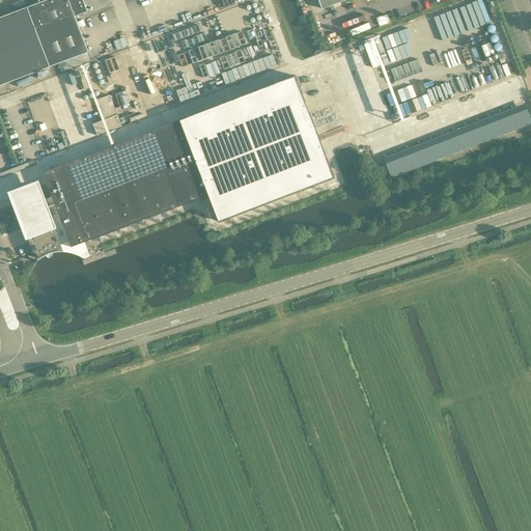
[(28,7),(27,7),(50,67),(58,64),(87,53),(88,52),(78,23),(75,17),(87,11),(83,0),(38,0),(39,2),(38,3),(28,7)]
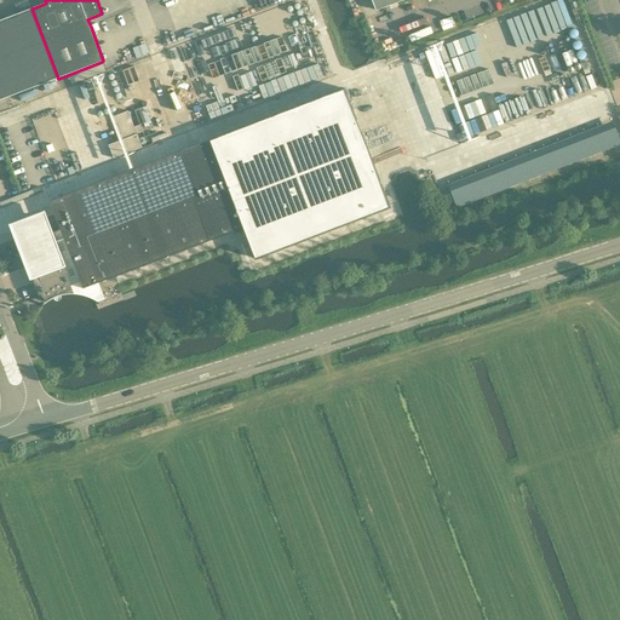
[(372,0),(377,10),(402,0),(372,0)]
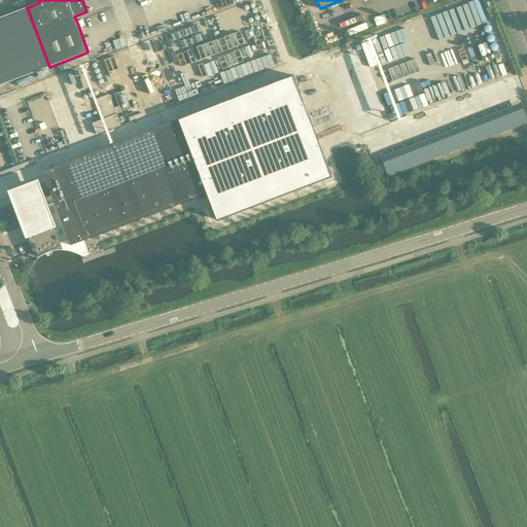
[(0,85),(49,67),(27,7),(0,16),(0,85)]
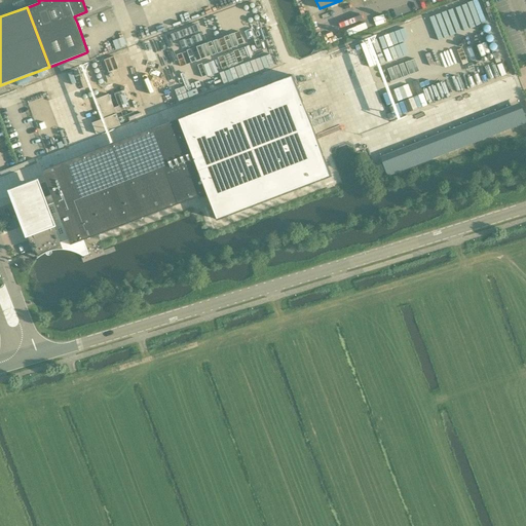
[(35,177),(9,187),(19,213),(34,251),(35,251),(39,256),(35,260),(36,261),(37,260),(38,259),(39,258),(40,257),(41,257),(42,256),(43,255),(44,255),(45,254),(46,253),(46,254),(47,254),(47,255),(48,255),(48,256),(49,256),(50,256),(50,255),(51,255),(52,254),(52,253),(52,252),(52,251),(53,251),(55,250),(58,250),(59,250),(62,250),(64,250),(68,250),(72,250),(75,252),(79,253),(83,255),(87,254),(82,240),(207,192),(218,220),(332,176),(293,74),(179,118),(42,171),(51,195),(44,198),(35,177)]
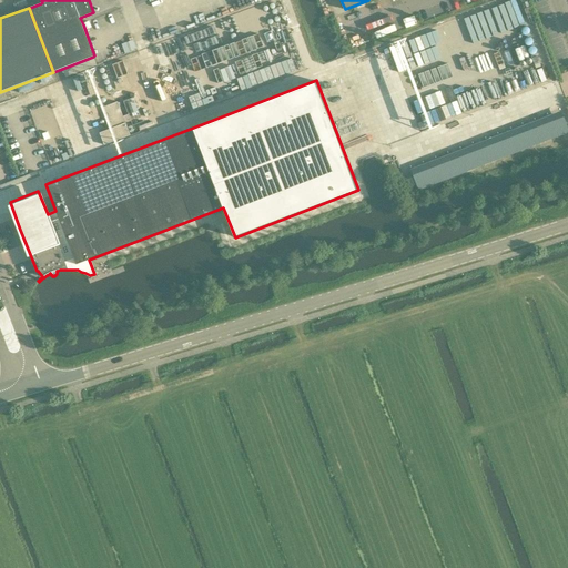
[(100,133),(104,145),(130,135),(118,102),(103,107),(112,129),(100,133)]
